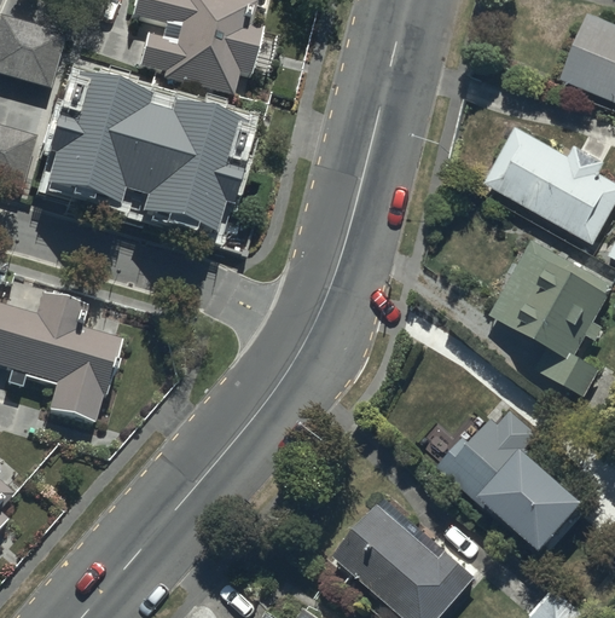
[(143,34),(134,68),(163,76),(162,81),(228,98),(235,75),(248,78),(259,35),(247,32),(255,0),(127,0),(125,12),(164,22),(161,39),(143,34)]
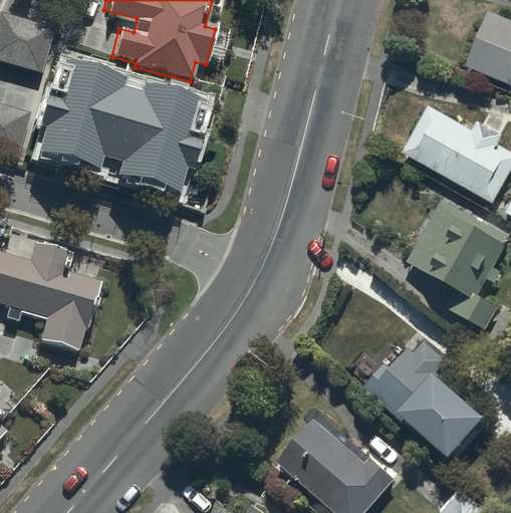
[(510,16),(489,7),(464,63),(510,84),(510,16)]
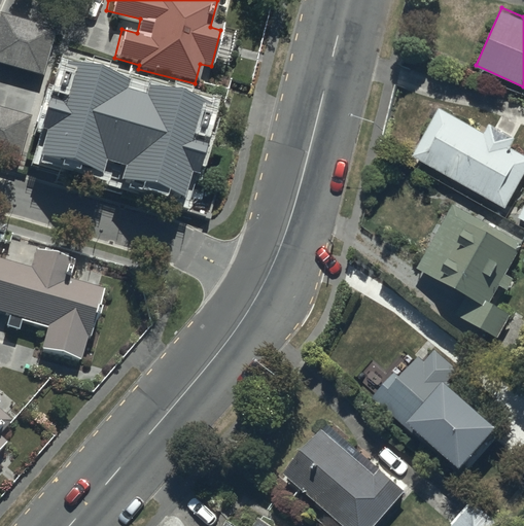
[(0,65),(42,77),(55,33),(0,18),(0,65)]
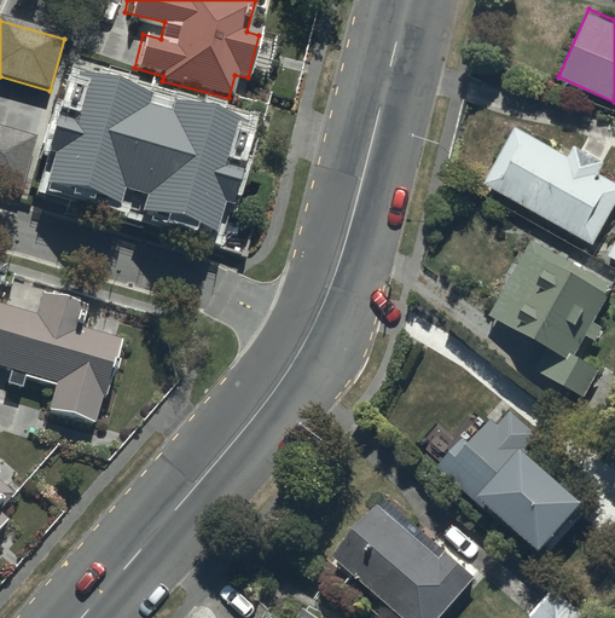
[(76,80),(46,198),(117,217),(122,197),(140,202),(135,223),(214,242),(243,128),(175,111),(173,122),(144,114),(148,98),(111,90),(76,80)]
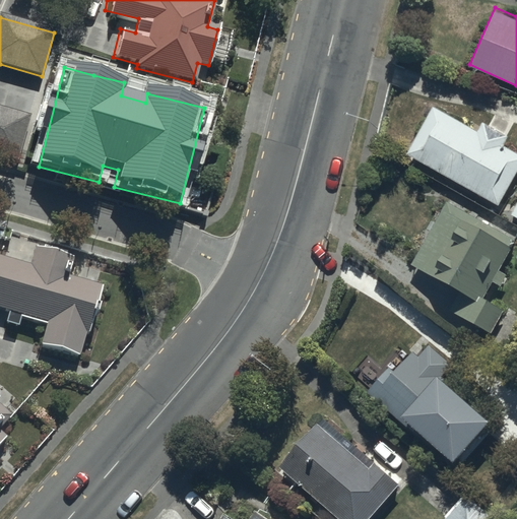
[(433,107),(406,154),(498,205),(516,171),(516,154),(503,147),(509,136),(482,121),(477,131),(433,107)]
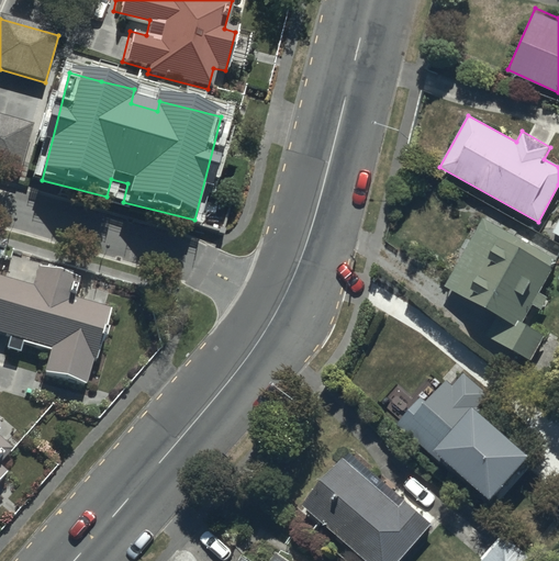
[(0,171),(14,176),(28,128),(0,121),(0,171)]
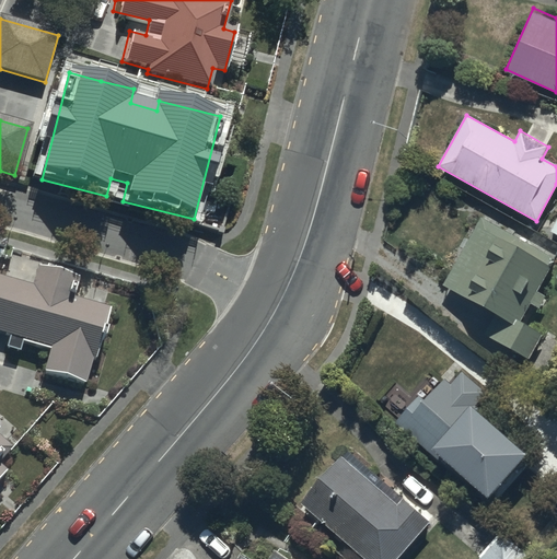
[(556,258),(484,214),(442,282),(492,313),(483,330),(526,357),(542,330),(524,319),(532,306),(537,310),(546,295),(540,292),(556,263),(556,258)]
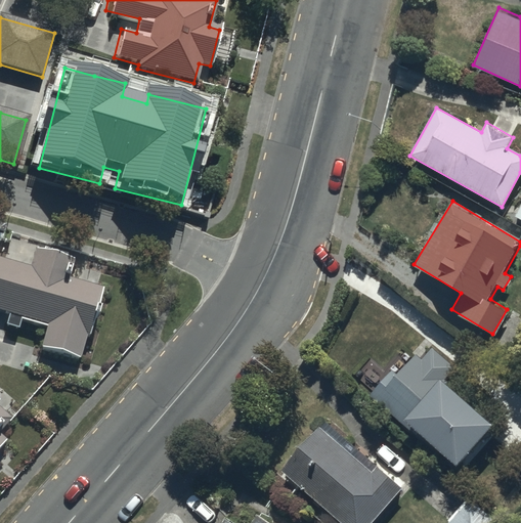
[(0,311),(43,324),(36,350),(80,363),(101,292),(67,281),(73,261),(34,249),(28,269),(0,261),(0,311)]
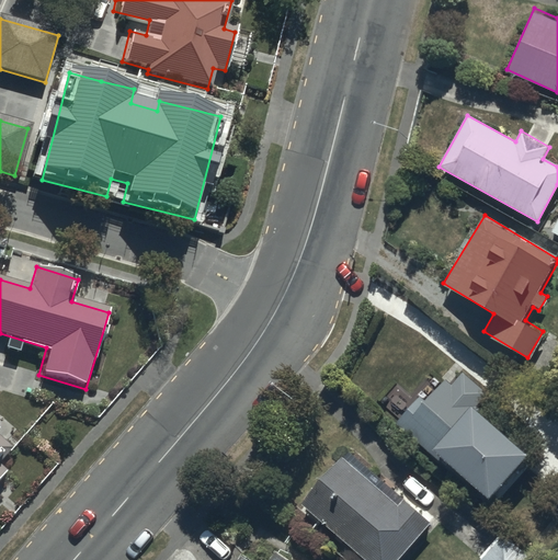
[(418,396),(396,421),(485,502),(490,495),(492,499),(532,456),(476,404),(487,392),(463,369),(451,384),(444,377),(422,401),(418,396)]
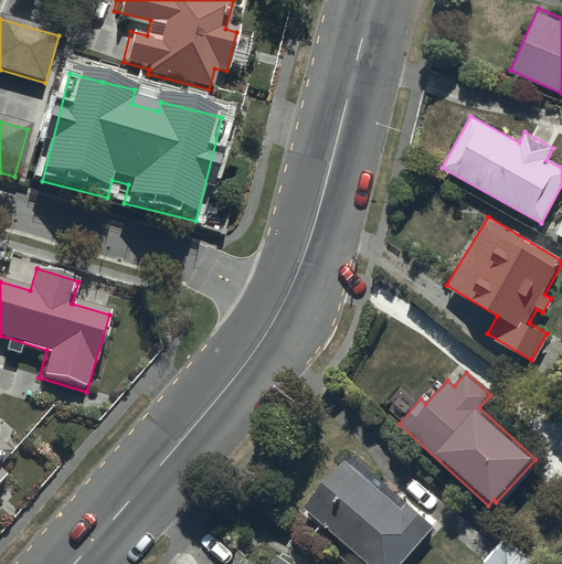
[(0,482),(6,476),(0,471),(0,467),(14,450),(0,437),(0,482)]
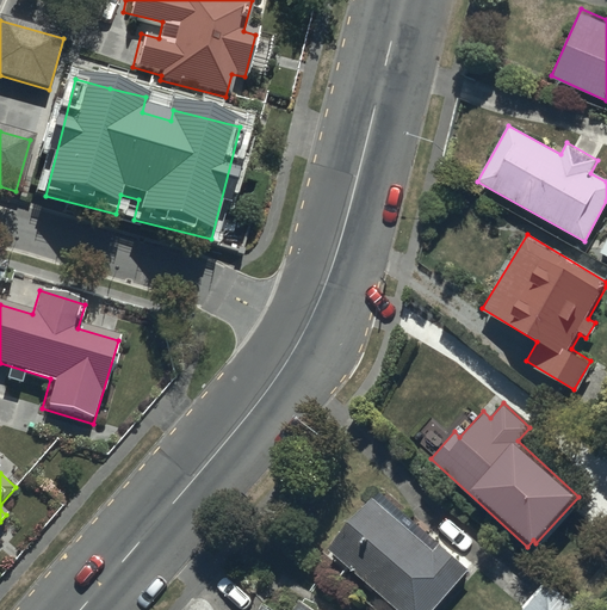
[(377,488),(327,549),(397,609),(432,609),(470,566),(377,488)]
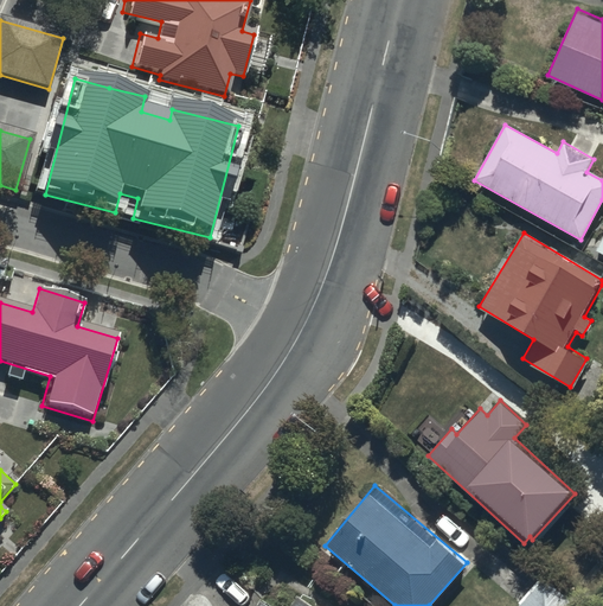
[(602,511),(592,524),(602,533),(602,511)]
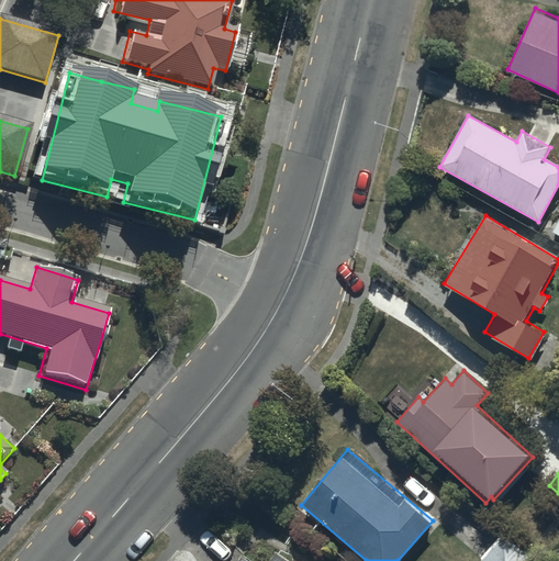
[(515,560),(523,552),(502,535),(479,560),(515,560)]
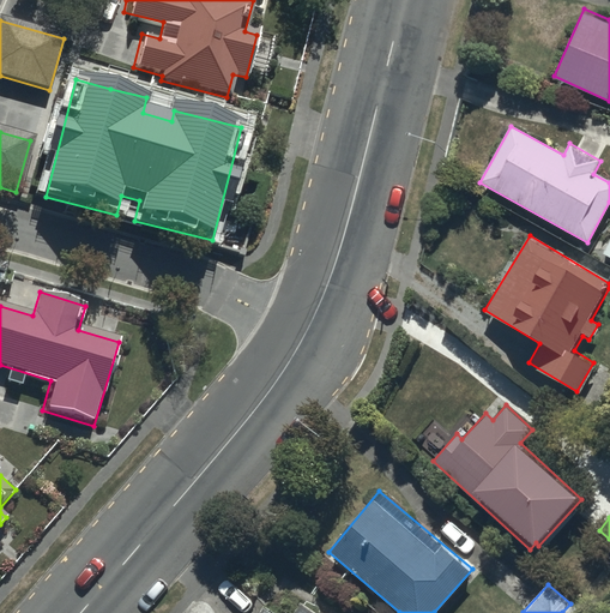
[(320,612),(303,601),(294,612),(276,612),(265,605),(259,612),(320,612)]
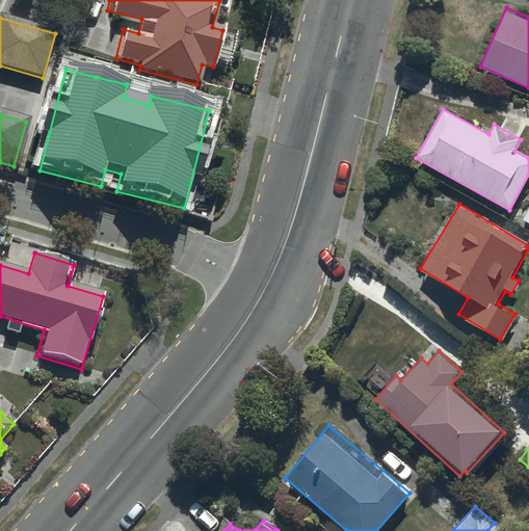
All buildings are outlined.
